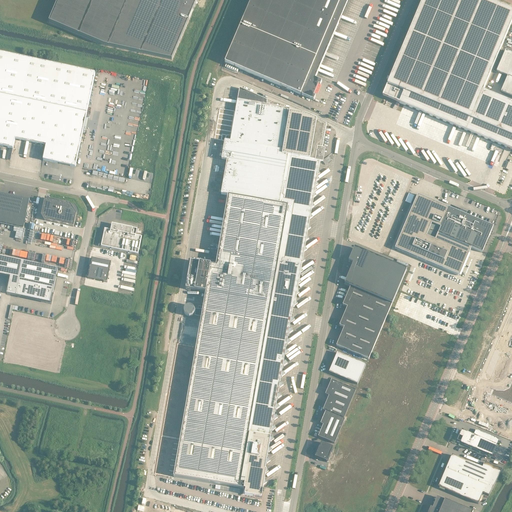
[(58,0),(49,22),(104,45),(140,53),(172,59),(196,0),(58,0)]
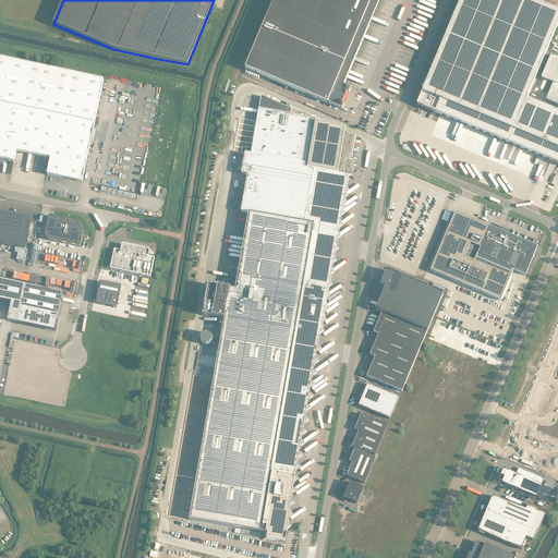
[(343,85),(379,0),(273,0),(245,68),(327,102),(328,101),(329,102),(328,104),(342,109),(343,105),(342,104),(347,92),(349,93),(351,88),(343,85)]
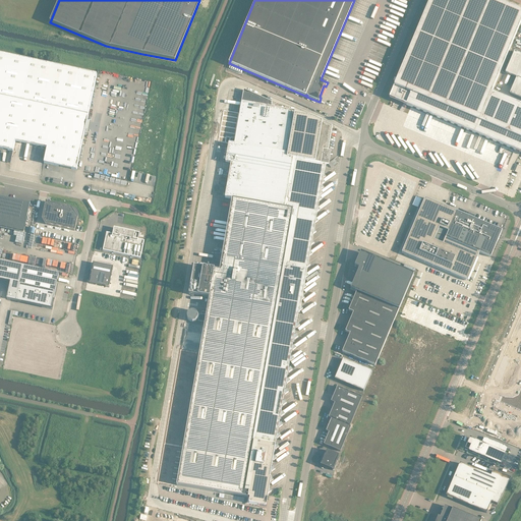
[(392,92),(390,97),(403,103),(404,102),(407,103),(406,104),(411,106),(514,150),(520,152),(520,105),(491,93),(520,20),(520,10),(496,0),(429,0),(392,92)]
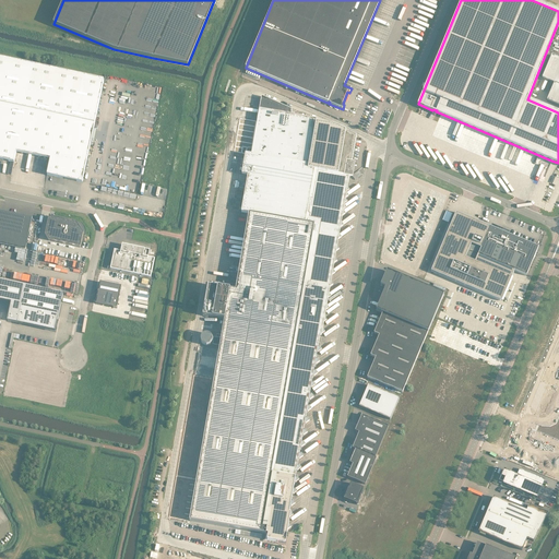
[(558,57),(551,55),(542,78),(554,83),(547,100),(558,105),(558,57)]
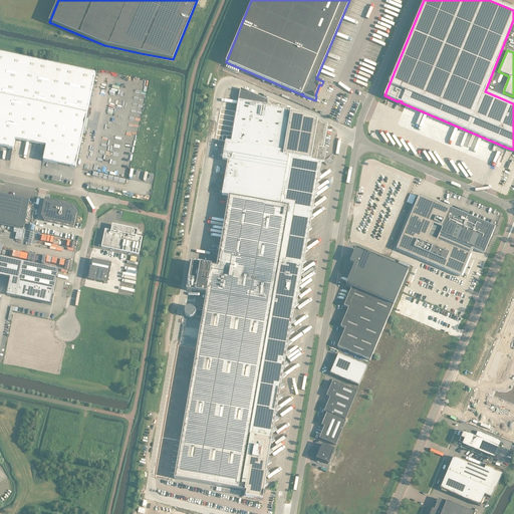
[(0,53),(0,146),(13,149),(15,139),(46,146),(43,161),(75,168),(95,73),(0,53)]
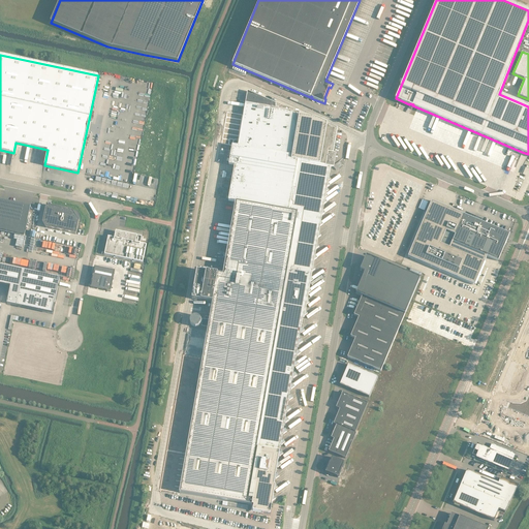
[(327,180),(328,174),(330,173),(331,167),(331,166),(333,153),(337,127),(316,118),(299,116),(300,113),(275,109),(276,103),(247,91),(238,146),(232,145),(228,164),(235,165),(230,188),(228,200),(236,201),(235,210),(223,275),(197,270),(192,299),(212,302),(210,316),(210,317),(205,316),(205,319),(203,318),(201,325),(208,327),(208,331),(180,493),(254,505),(253,510),(262,512),(263,507),(270,508),(271,502),(271,500),(273,489),(275,477),(277,466),(279,455),(281,443),(283,432),(284,421),(286,409),(288,398),(290,387),(292,376),(294,365),(297,353),(299,342),(301,331),(303,313),(305,303),(307,291),(309,280),(311,269),(313,257),(315,246),(317,236),(318,224),(320,213),(322,201),(323,196),(324,190),(325,185),(327,180)]
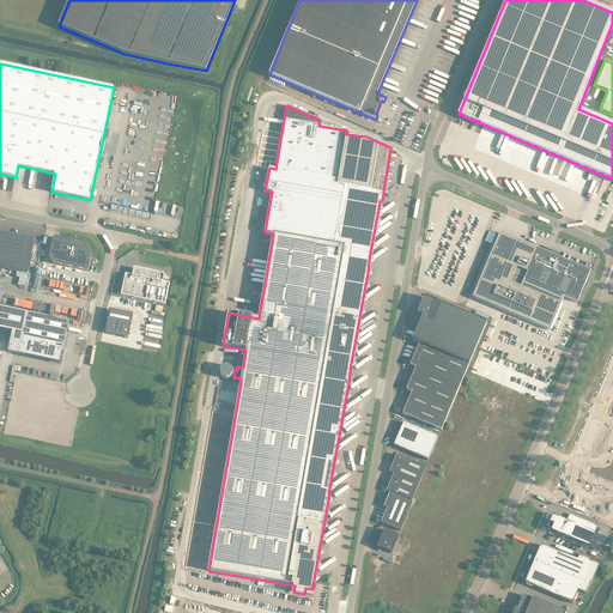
[(35,238),(0,231),(0,255),(30,262),(35,238)]
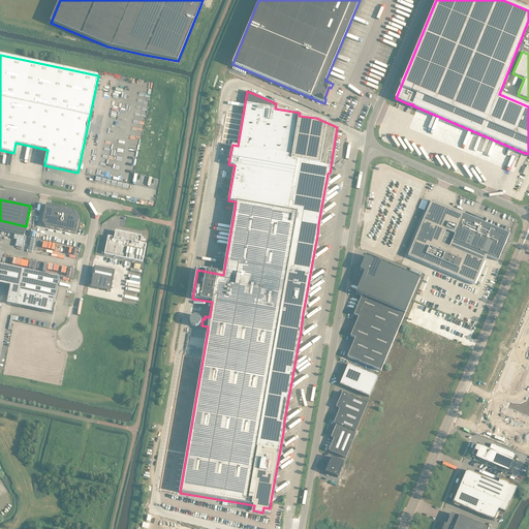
[(423,199),(418,208),(425,211),(428,201),(423,199)]
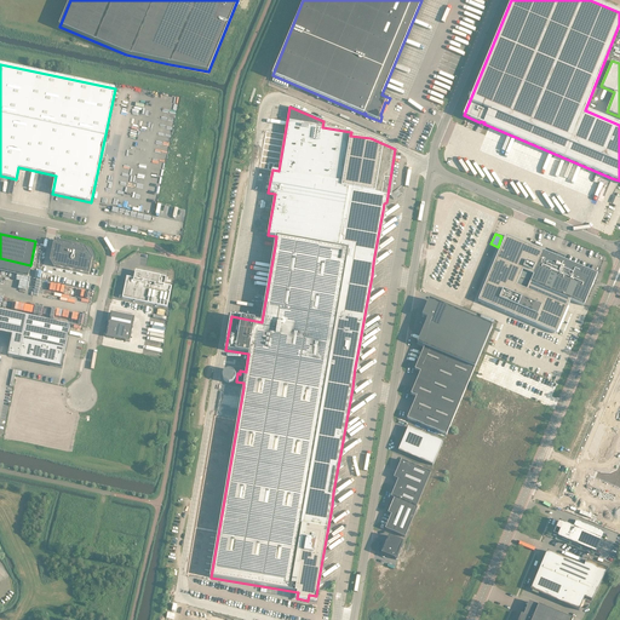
[(505,235),(477,300),(555,333),(557,334),(569,308),(568,308),(569,304),(570,300),(584,305),(593,282),(596,283),(597,280),(596,279),(597,274),(544,251),(532,246),(530,246),(528,245),(527,244),(523,242),(522,242),(520,241),(518,240),(515,239),(514,239),(510,237),(509,236),(506,235),(505,235)]
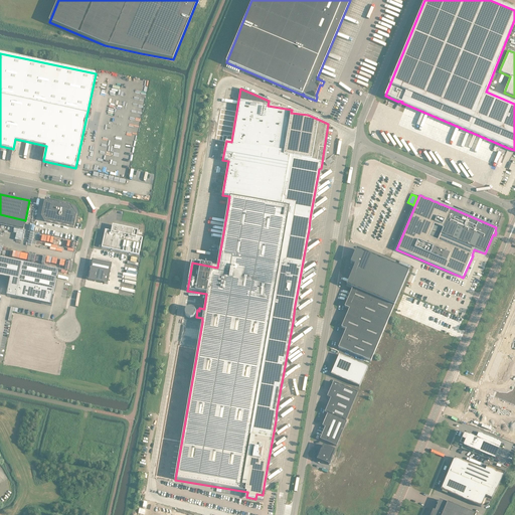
[(45,199),(41,216),(44,221),(74,227),(76,214),(70,204),(45,199)]
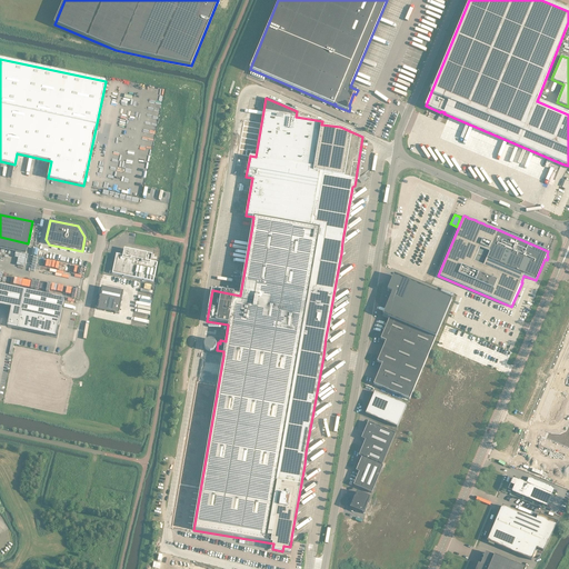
[(117,253),(112,273),(153,282),(158,262),(151,261),(152,255),(127,249),(126,256),(117,253)]
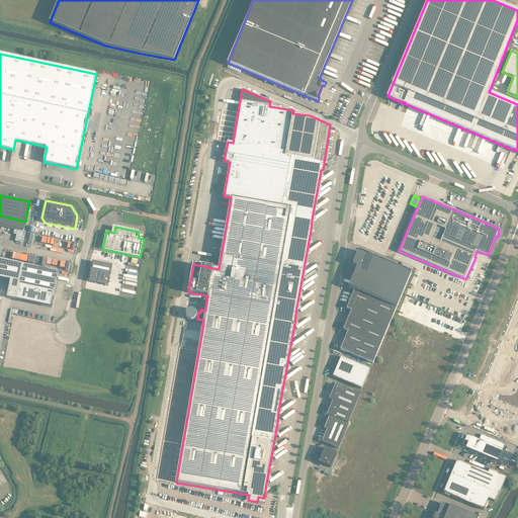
[(411,272),(371,256),(358,250),(354,259),(352,264),(357,266),(349,284),(348,287),(354,289),(397,308),(398,305),(411,272)]
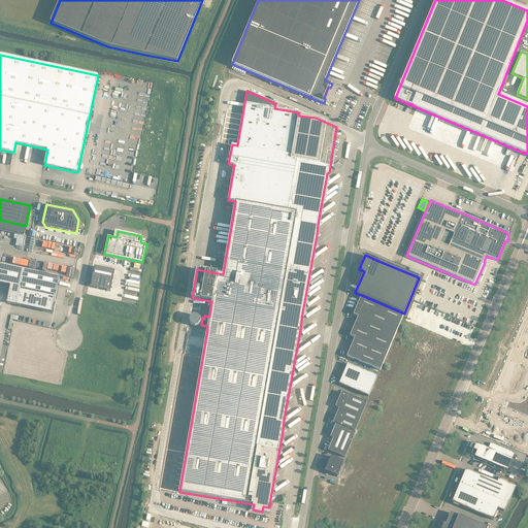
[(60,276),(0,263),(0,283),(10,286),(7,302),(52,312),(60,276)]
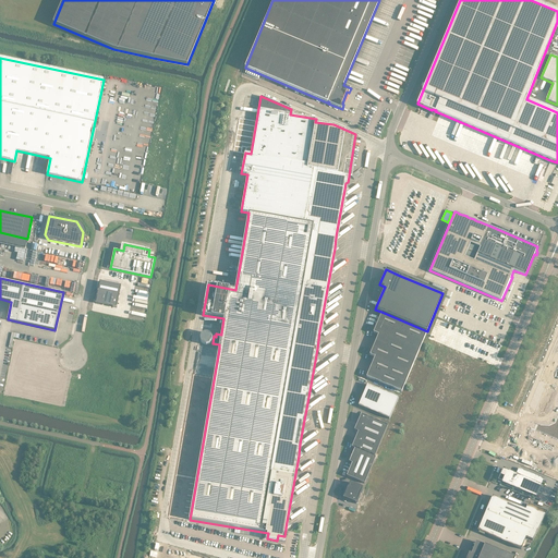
[(98,290),(95,303),(112,306),(117,307),(118,303),(118,300),(119,294),(120,293),(119,293),(120,288),(121,288),(121,286),(120,286),(119,284),(99,281),(99,283),(98,290)]
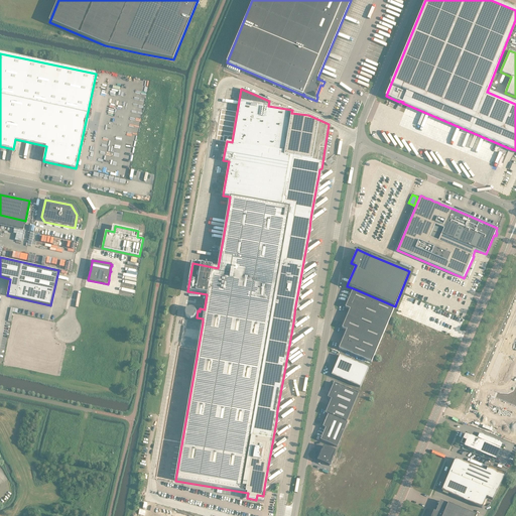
[(339,348),(371,362),(395,306),(353,288),(346,307),(350,309),(342,328),(347,330),(339,348)]
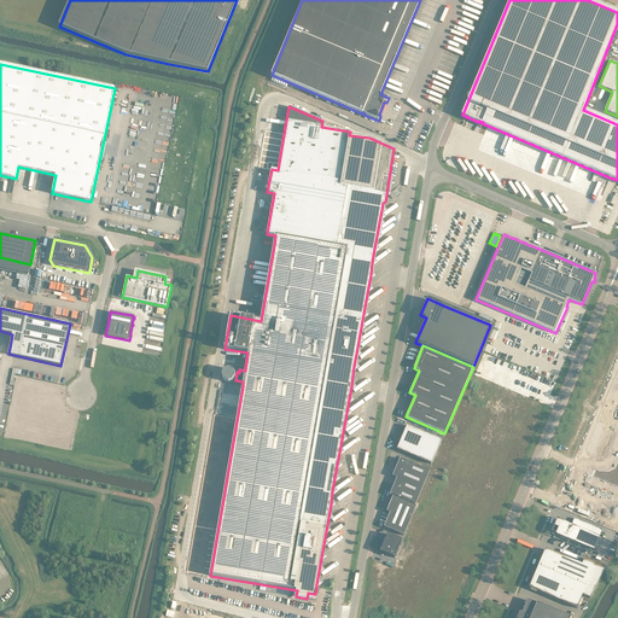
[(33,404),(13,401),(6,433),(25,438),(33,404)]
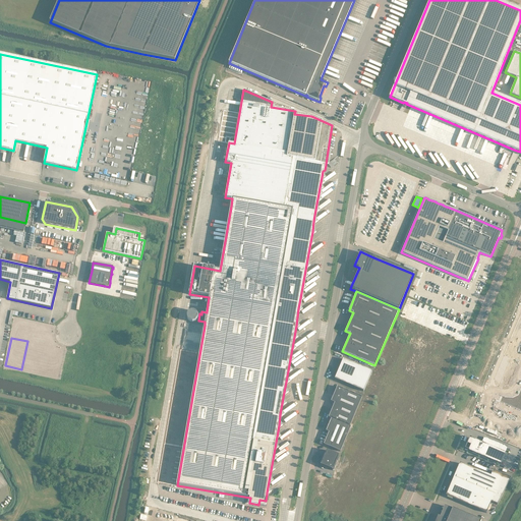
[(44,344),(27,341),(21,369),(38,372),(44,344)]
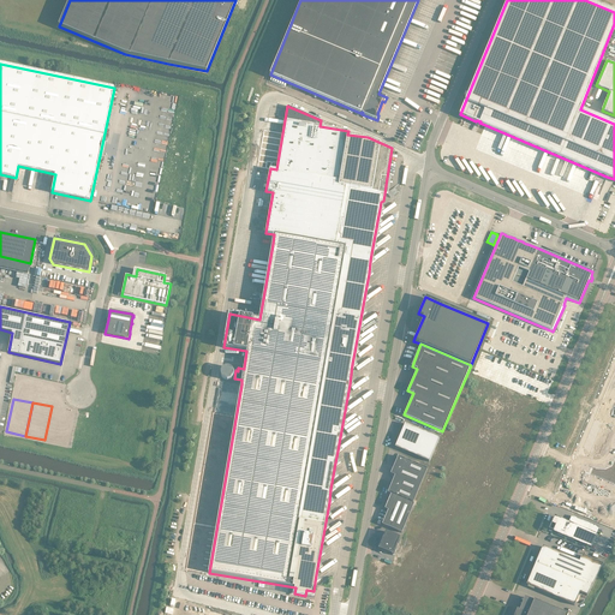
[(75,412),(52,406),(45,440),(67,445),(75,412)]
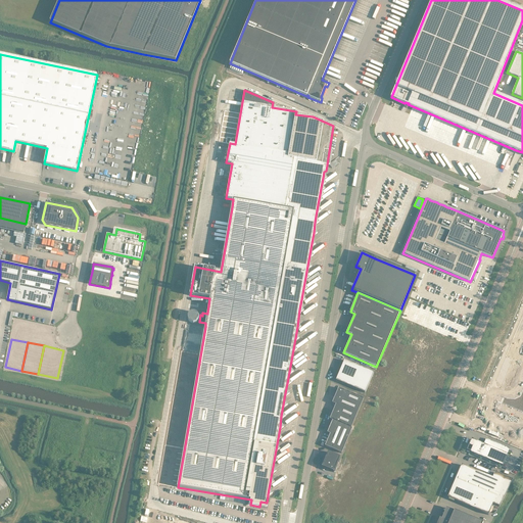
[(344,360),(336,380),(365,392),(374,372),(344,360)]
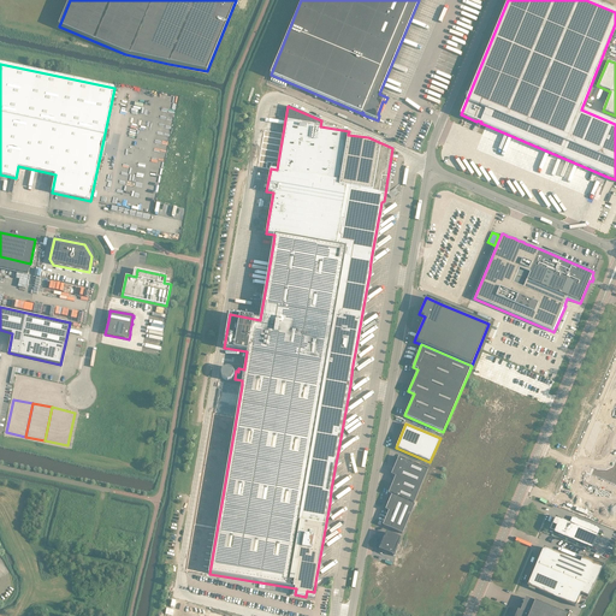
[(398,456),(391,474),(396,477),(389,493),(391,495),(413,504),(414,504),(428,469),(398,456)]
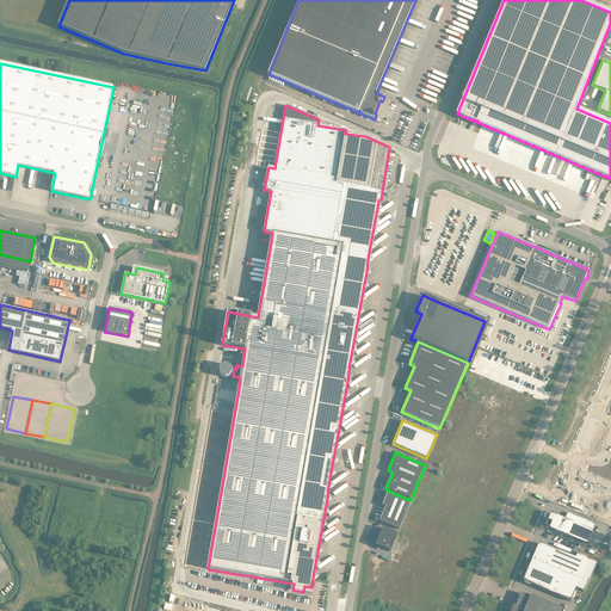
[(380,520),(399,529),(409,504),(411,500),(409,500),(388,491),(387,494),(382,505),(386,507),(380,520)]
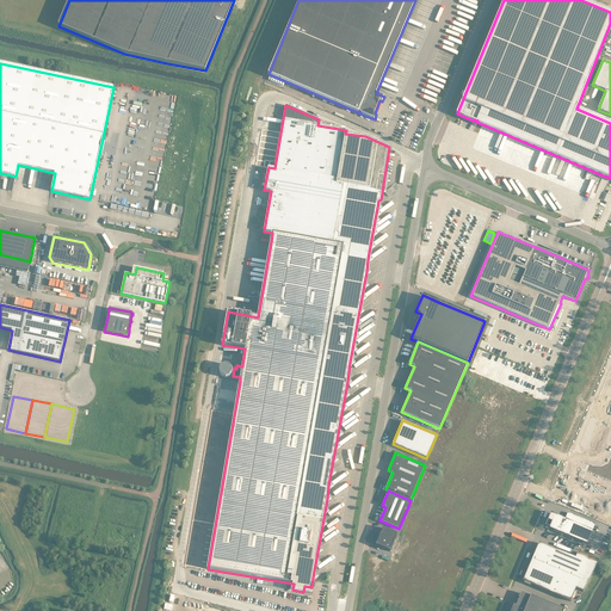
[(596,524),(568,512),(565,518),(550,512),(545,526),(587,544),(596,524)]
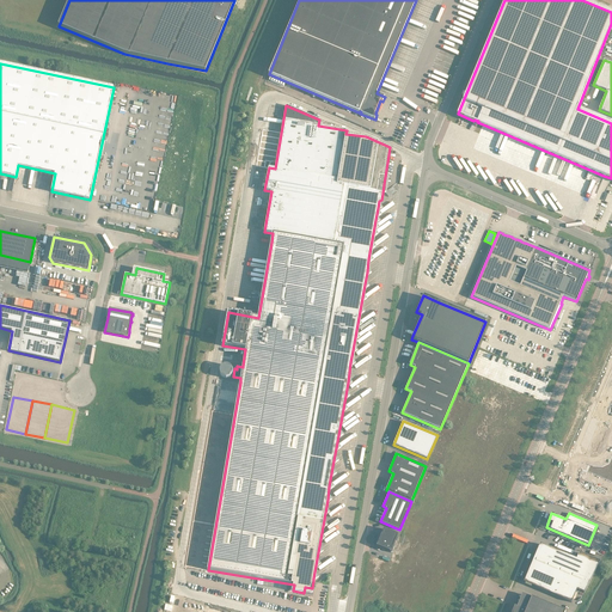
[(398,534),(384,528),(384,530),(380,537),(377,546),(391,552),(398,534)]
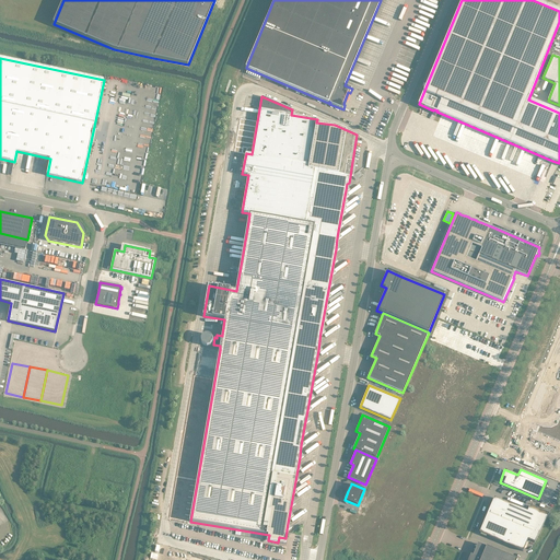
[(496,498),(480,533),(486,535),(489,537),(523,551),(528,539),(535,541),(549,513),(543,511),(532,505),(528,512),(527,511),(506,502),(501,500),(500,500),(496,498)]
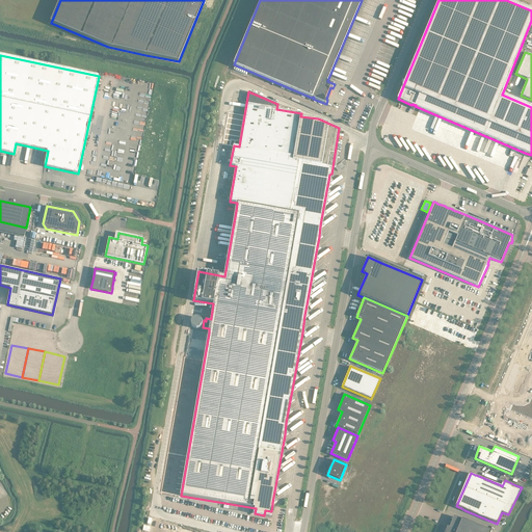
[(456,516),(454,515),(449,528),(447,527),(445,531),(444,531),(443,531),(490,531),(491,531),(456,516)]
